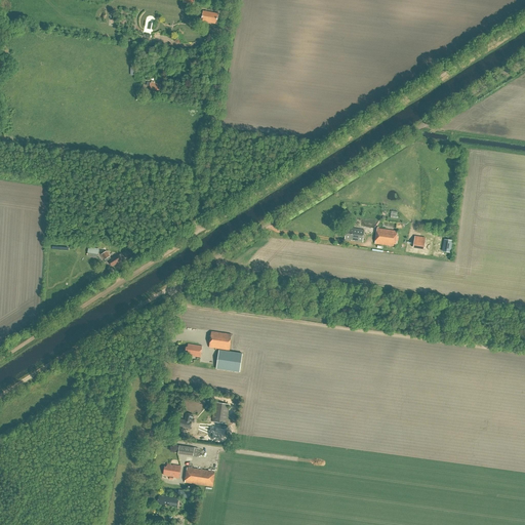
[(203,11),(201,22),(216,25),(217,14),(203,11)]
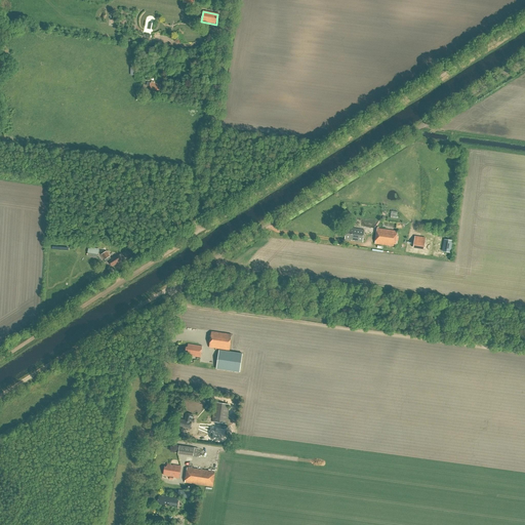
[(187,58),(187,67),(195,68),(195,59),(187,58)]
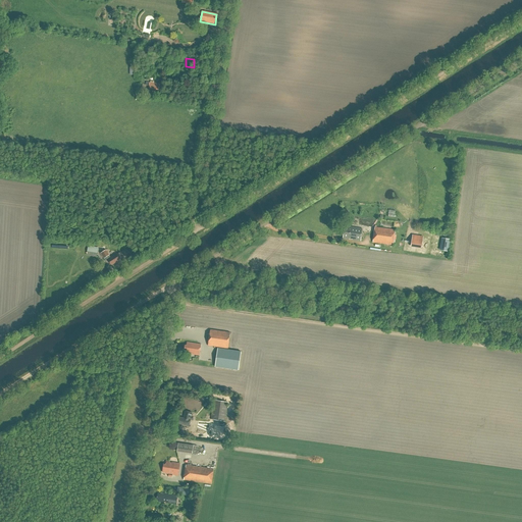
[(150,83),(148,92),(158,93),(160,84),(150,83)]
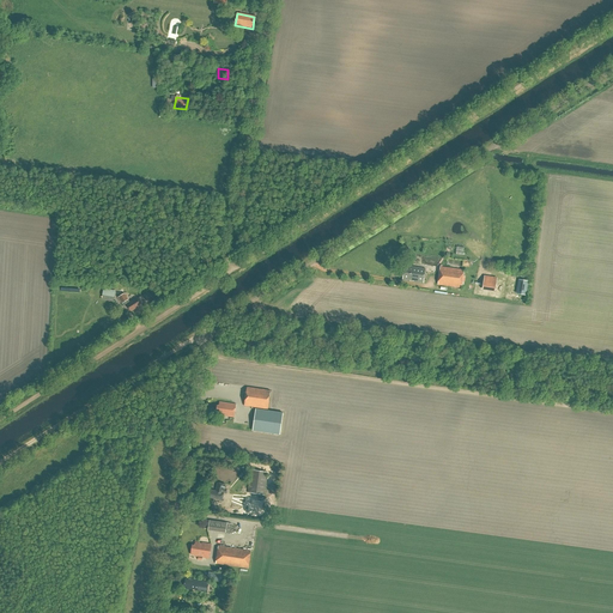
[(413,281),(424,284),(425,269),(412,267),(411,271),(405,269),(405,265),(402,280),(410,281),(411,280),(413,281)]
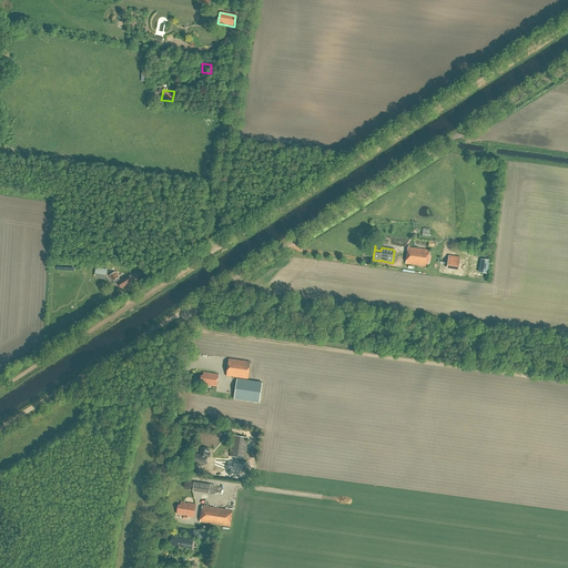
[(426,267),(428,251),(407,247),(405,264),(426,267)]
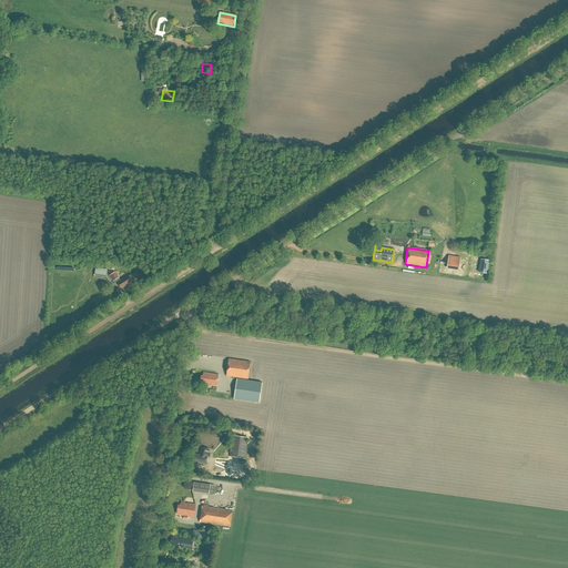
[(459,260),(448,257),(446,267),(457,270),(459,260)]
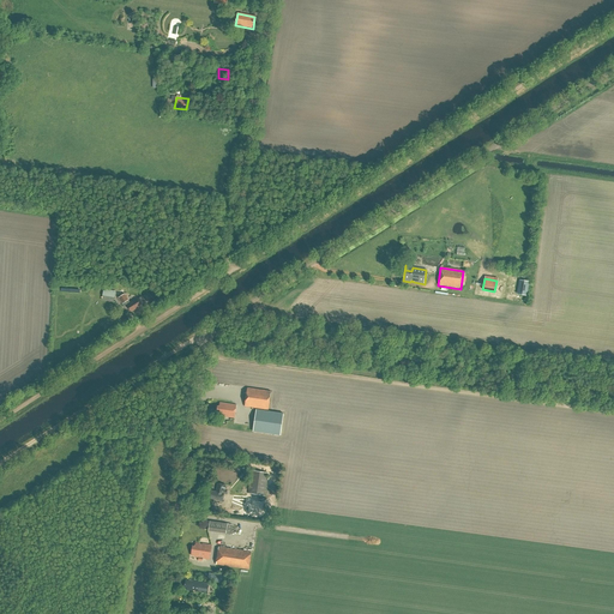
[(527,295),(529,281),(519,280),(517,294),(527,295)]
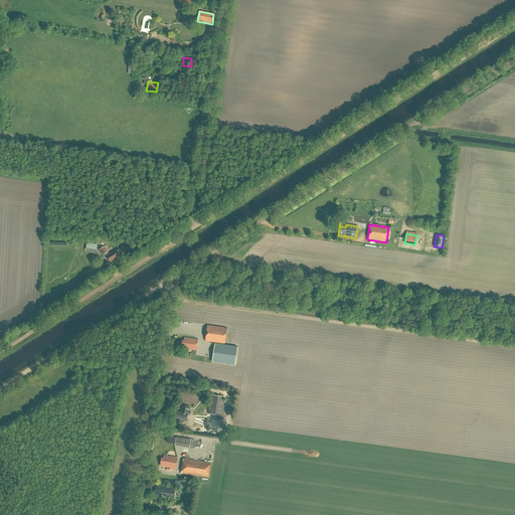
[(104,242),(100,245),(102,247),(99,249),(103,254),(105,252),(111,262),(119,256),(119,255),(122,253),(119,248),(116,251),(115,250),(110,254),(105,246),(106,245),(104,242)]
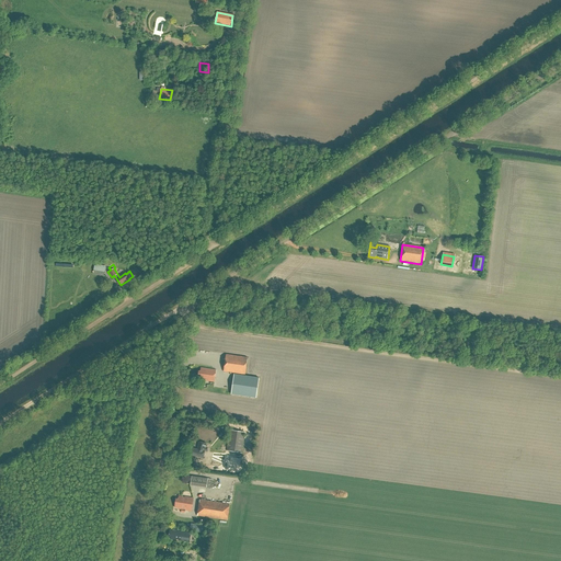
[(247,357),(226,354),(222,371),(244,375),(247,357)]
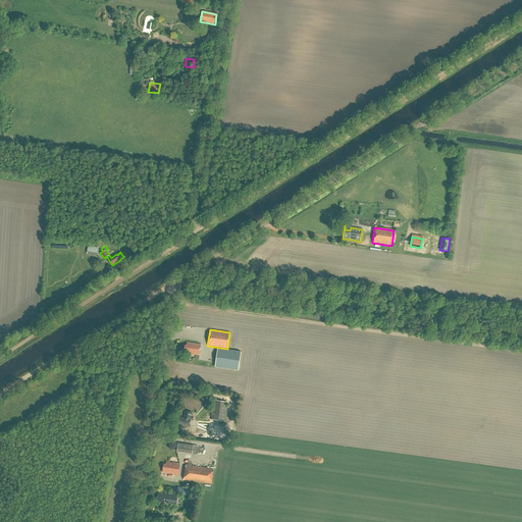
[(185,346),(184,353),(187,354),(187,355),(191,356),(192,355),(199,356),(201,345),(187,343),(187,346),(185,346)]
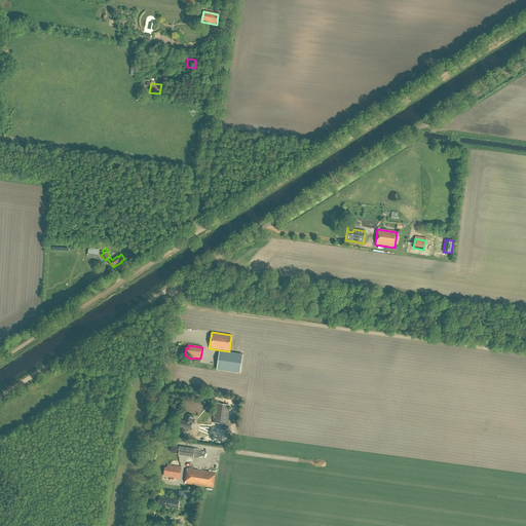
[(243,354),(220,351),(217,370),(240,373),(243,354)]
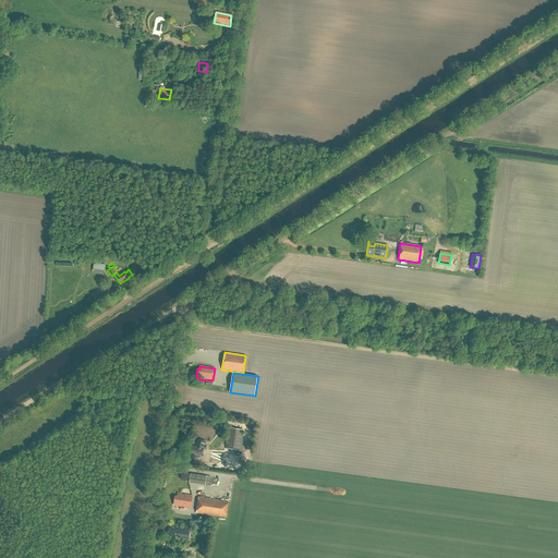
[(228,427),(225,448),(240,451),(243,431),(228,427)]
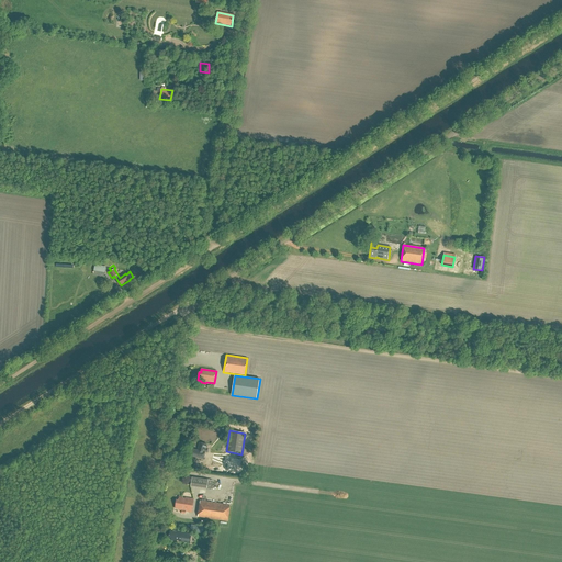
[(204,461),(205,452),(208,452),(209,449),(206,449),(208,445),(200,442),(199,449),(200,449),(199,450),(193,449),(191,456),(197,458),(197,459),(204,461)]
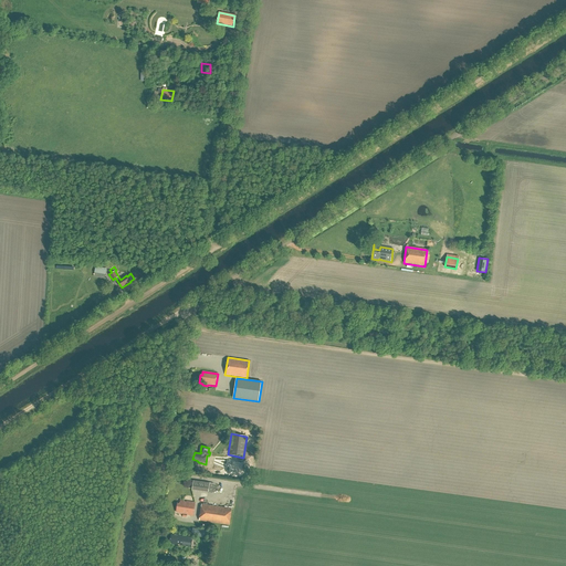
[(231,472),(233,461),(215,458),(212,469),(231,472)]
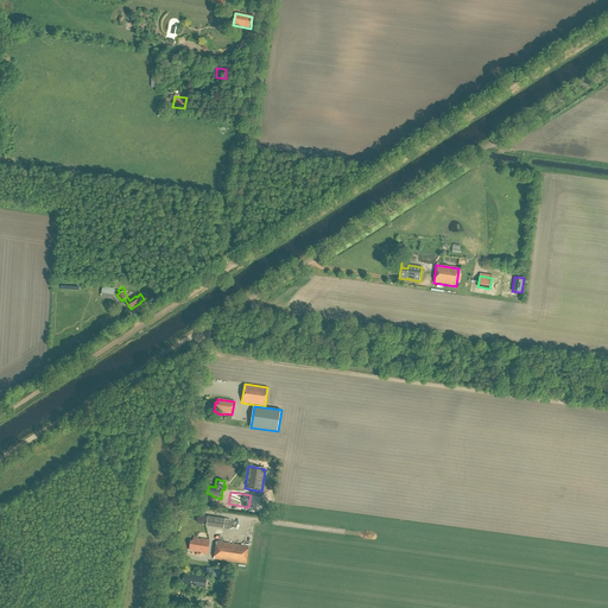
[(206,526),(228,529),(230,519),(207,515),(206,526)]
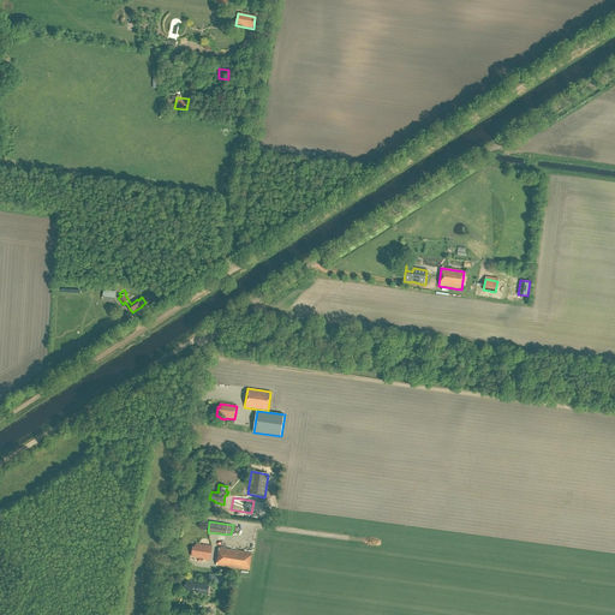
[(199,560),(198,562),(202,563),(203,560),(210,561),(213,547),(196,544),(195,549),(192,548),(191,556),(195,557),(193,557),(197,559),(199,560)]
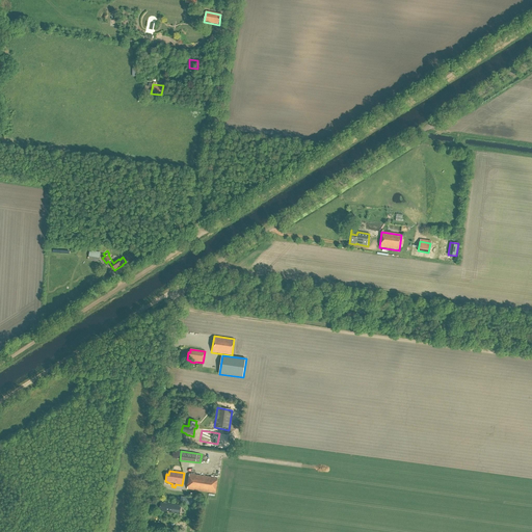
[(189,474),(187,489),(215,494),(217,478),(189,474)]
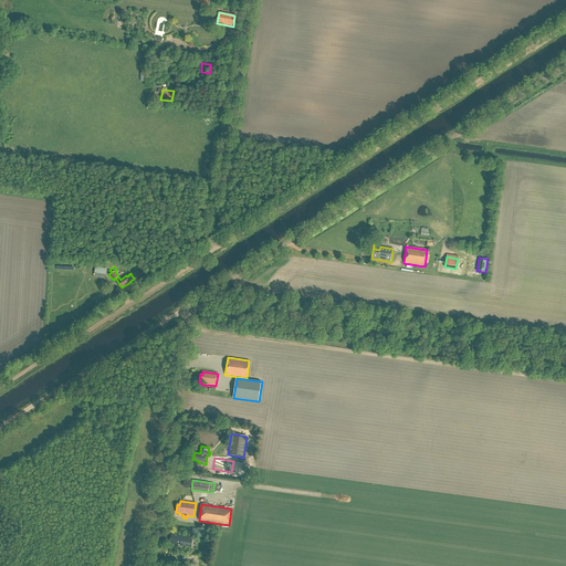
[(169,542),(171,542),(171,544),(190,547),(192,537),(170,534),(169,542)]
